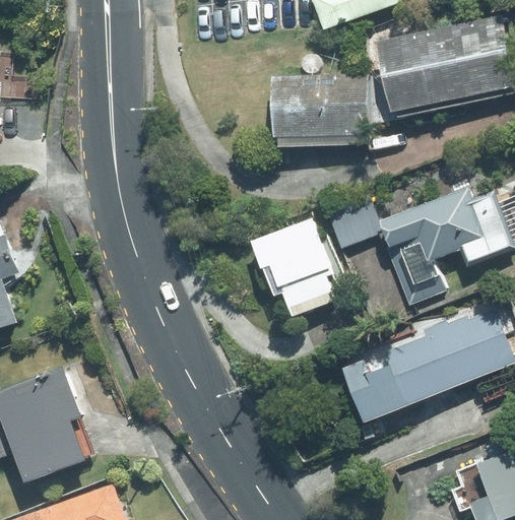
[(313,0),(324,29),(403,1),(402,0),(313,0)]
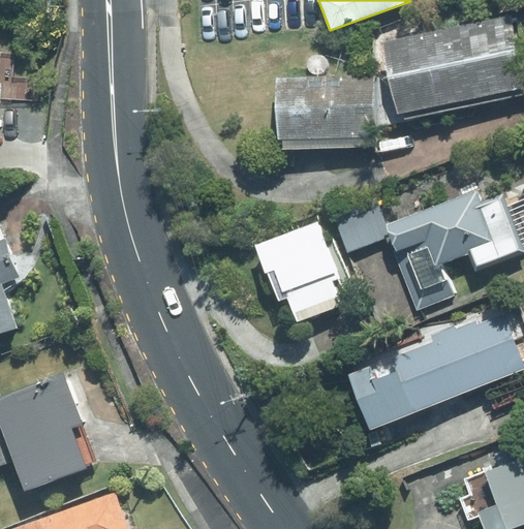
[(523,76),(511,16),(384,43),(400,115),(523,88),(523,76)]
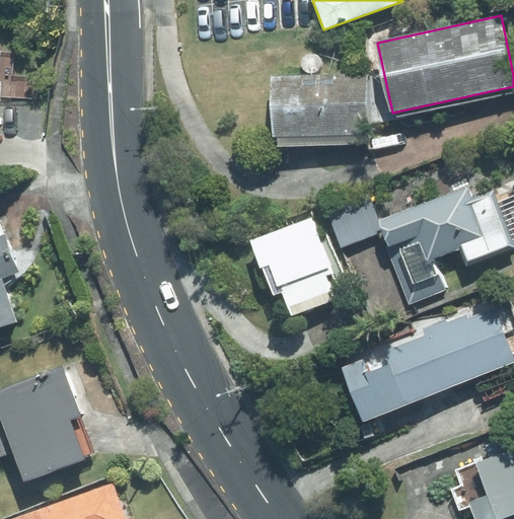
[(367,75),(273,77),(274,139),(368,137),(367,75)]
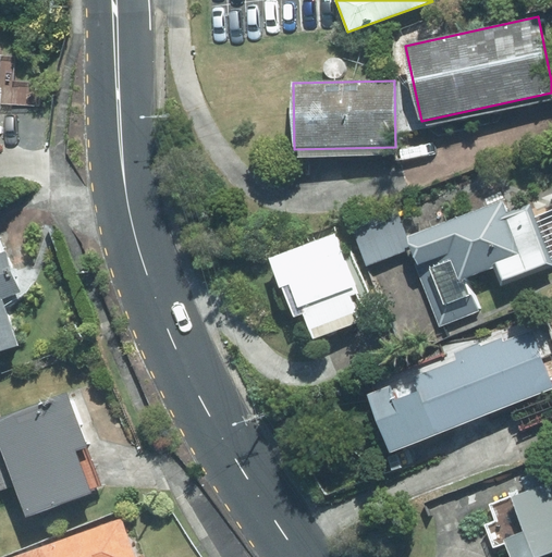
[(392,208),(350,225),(365,264),(406,249),(436,324),(475,310),(462,279),(493,267),(501,286),(551,265),(550,260),(551,258),(551,222),(550,223),(546,211),(532,215),(528,207),(505,215),(500,202),(405,239),(392,208)]
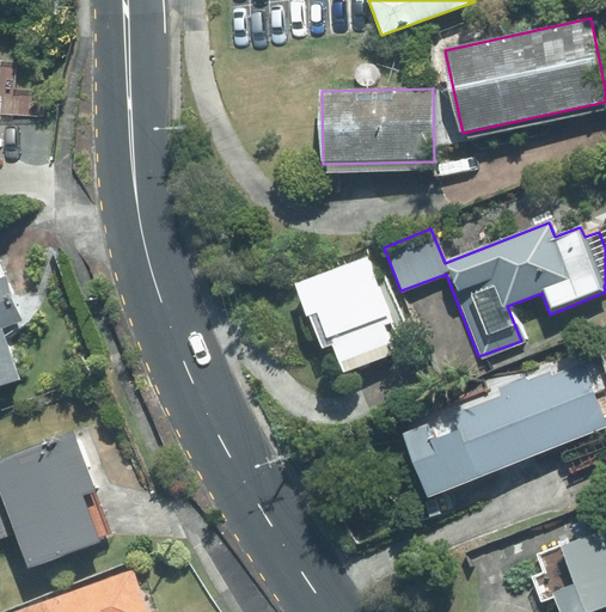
[(366,257),(295,285),(320,349),(332,344),(343,372),(393,353),(383,324),(391,322),(366,257)]
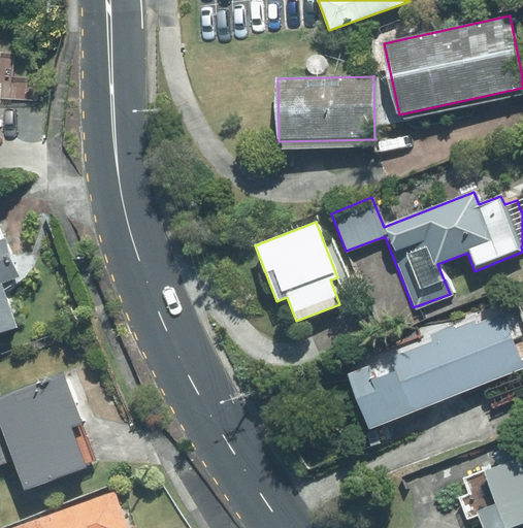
[(0,334),(17,329),(0,284),(18,277),(3,238),(0,239),(0,334)]
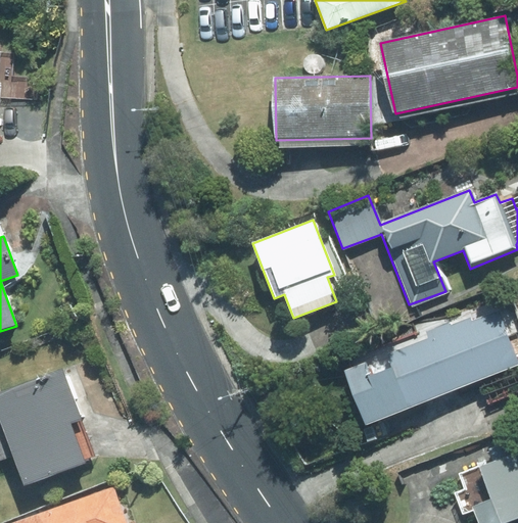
[(345,368),(368,424),(517,365),(495,308),(345,368)]
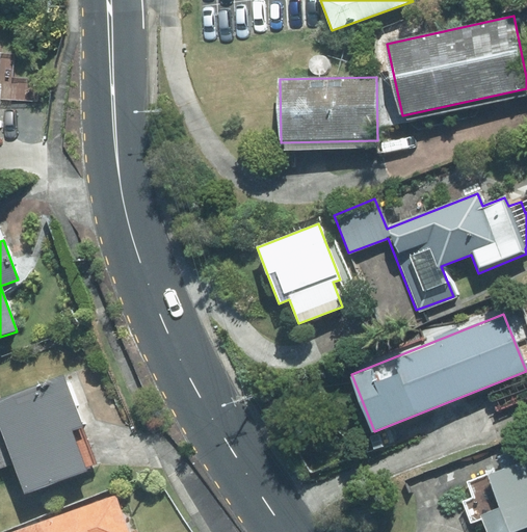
[(64,376),(0,400),(0,422),(26,493),(88,470),(74,430),(84,426),(64,376)]
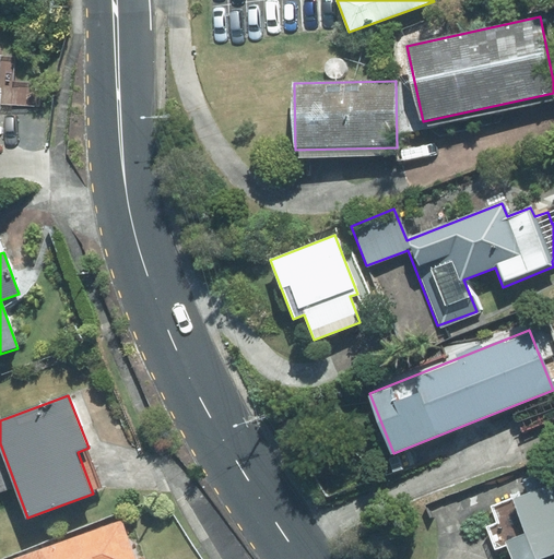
[(538,558),(540,558),(553,558),(553,485),(543,490),(537,474),(520,482),(527,497),(493,510),(498,524),(487,528),(496,550),(506,546),(510,558),(538,558)]
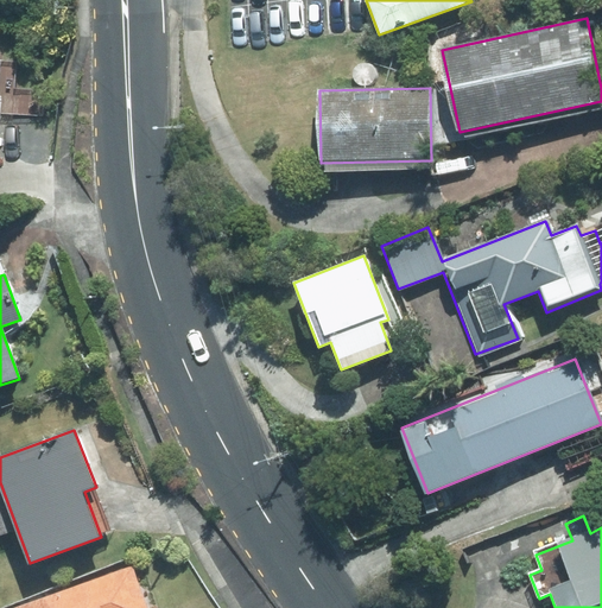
[(145,607),(130,565),(10,607),(145,607)]
